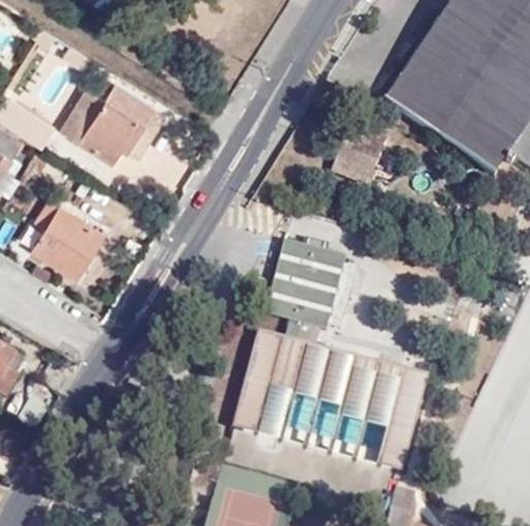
[(452,0),(386,99),(493,171),(508,149),(529,163),(529,0),(452,0)]
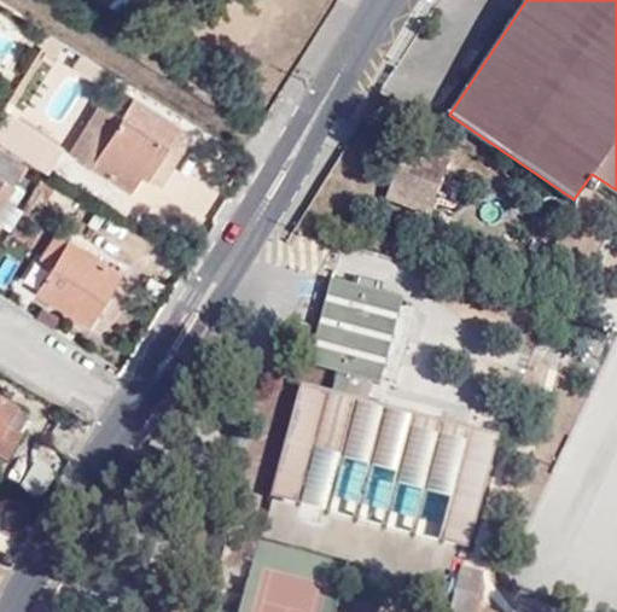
[(149,168),(162,176),(181,144),(187,130),(185,122),(179,117),(134,91),(123,108),(168,135),(149,168)]
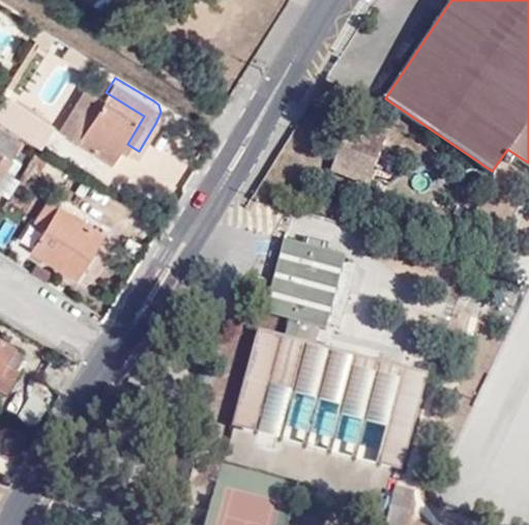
[(122,141),(127,144),(144,116),(106,92),(87,81),(61,123),(113,155),(122,141)]
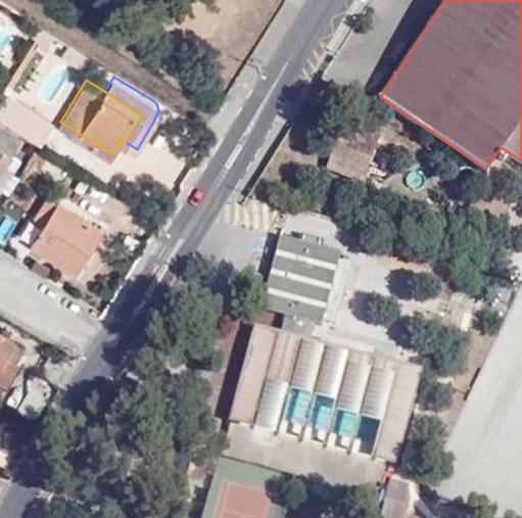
[(379,134),(344,120),(327,163),(363,178),(379,134)]
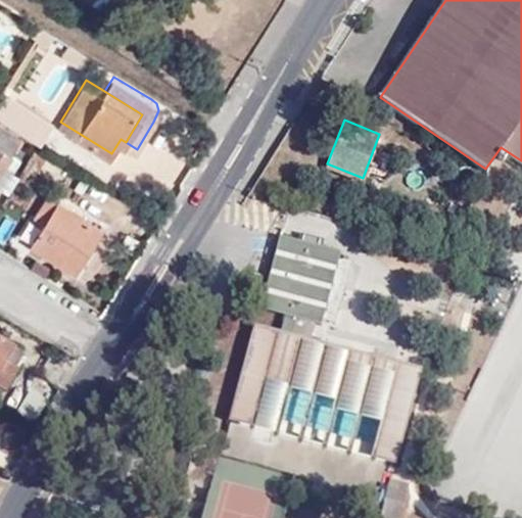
[(0,178),(24,137),(0,122),(0,178)]
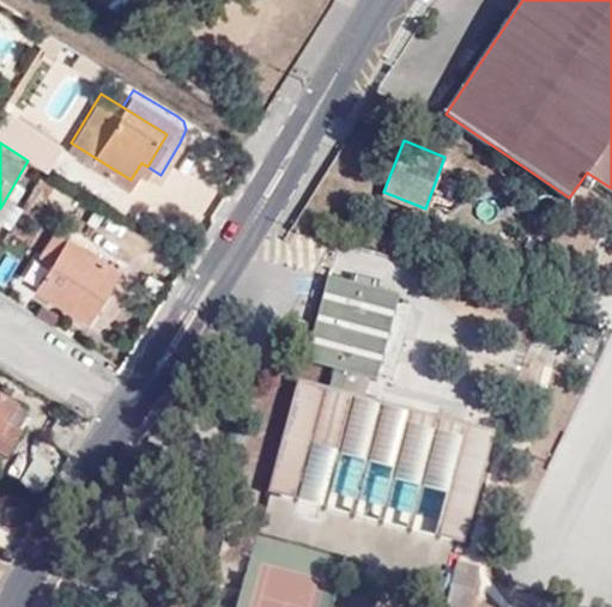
[(120,265),(58,228),(41,252),(52,259),(38,283),(91,314),(120,265)]
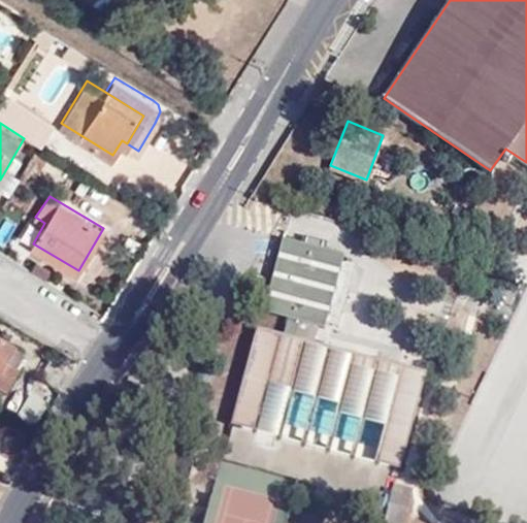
[(344,251),(283,235),(272,276),(263,308),(288,315),(283,331),(258,324),(232,422),(400,467),(426,369),(315,339),(319,323),(326,325),(344,251)]
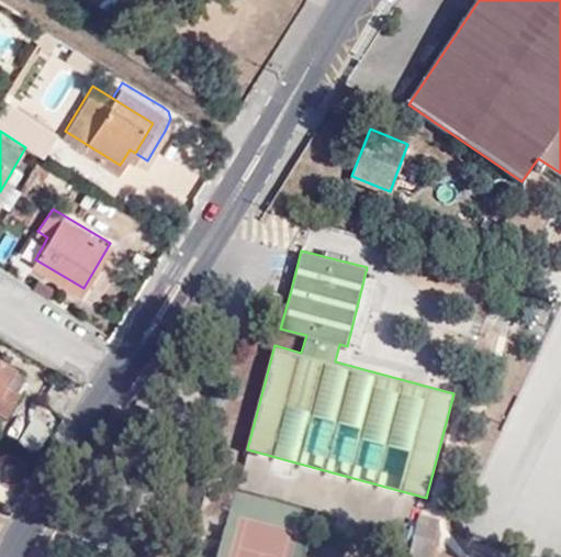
[(0,360),(0,412),(8,416),(22,394),(10,387),(18,371),(0,360)]
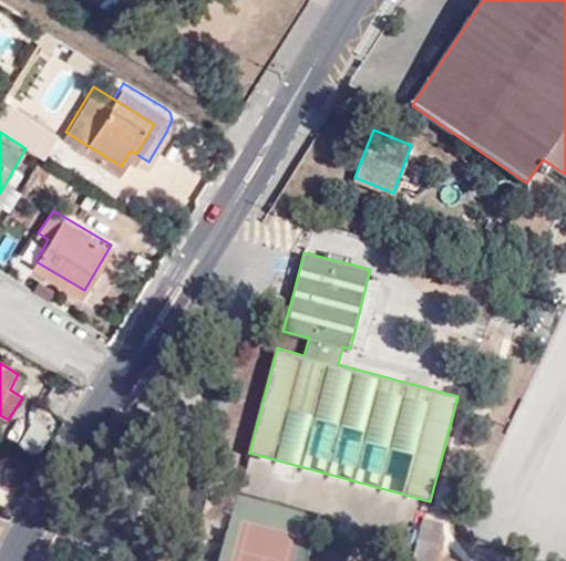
[(30,418),(21,443),(41,450),(51,425),(30,418)]
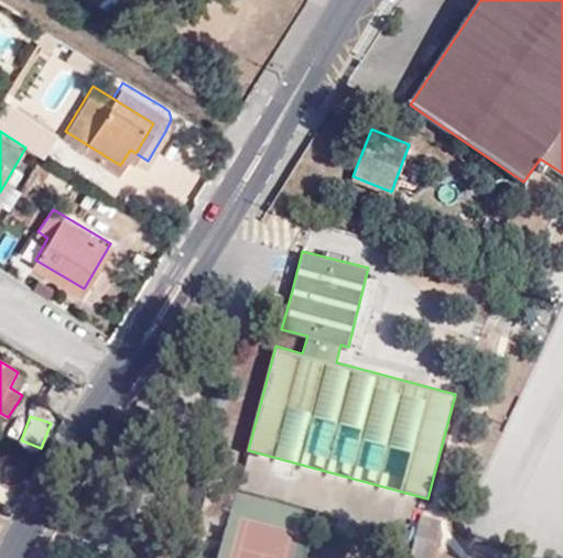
[(439,522),(418,516),(412,538),(431,545),(439,522)]
